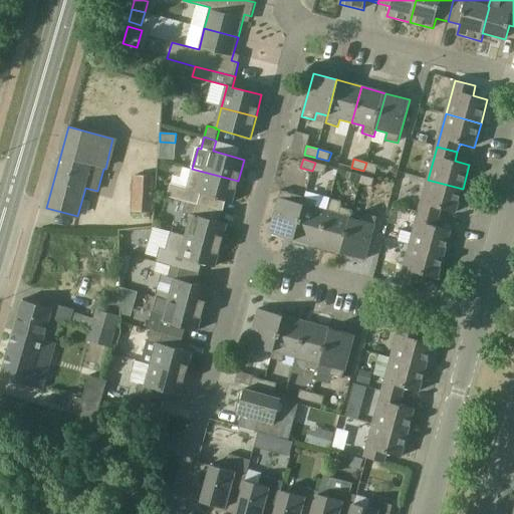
[(327,166),(315,163),(312,171),(324,175),(327,166)]
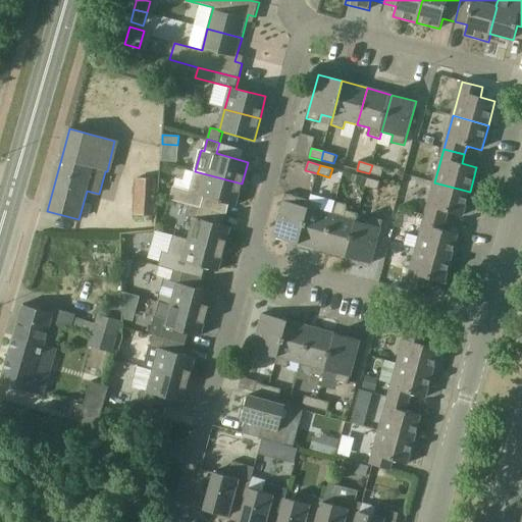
[(372,165),(369,173),(381,176),(384,168),(372,165)]
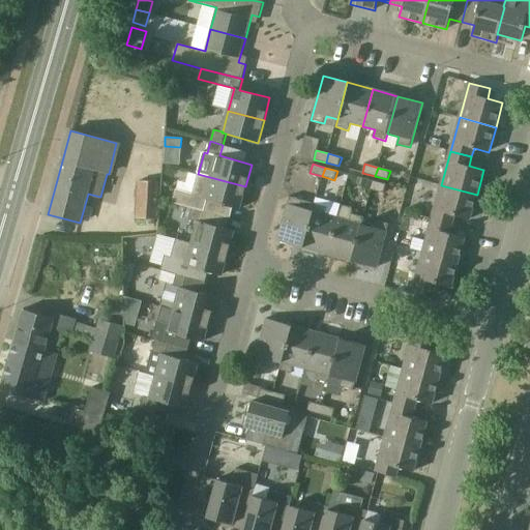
[(172,203),(192,208),(193,207),(230,217),(232,207),(239,209),(245,186),(198,174),(193,194),(176,188),(172,203)]
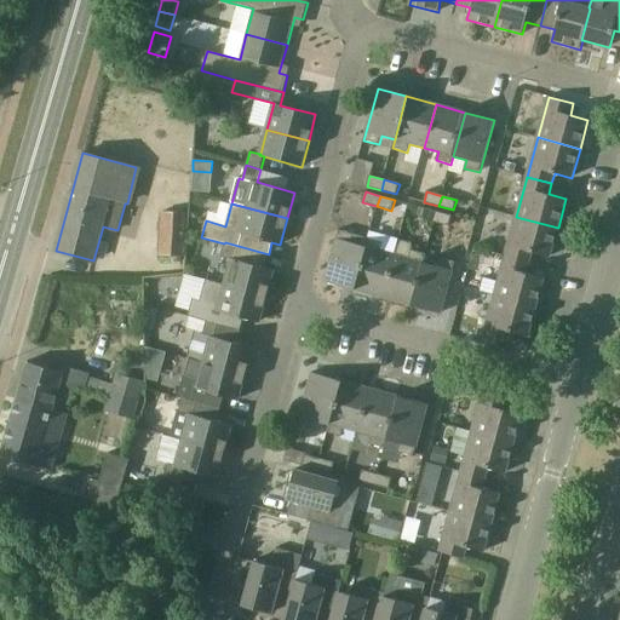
[(435,222),(437,212),(423,207),(419,218),(435,222)]
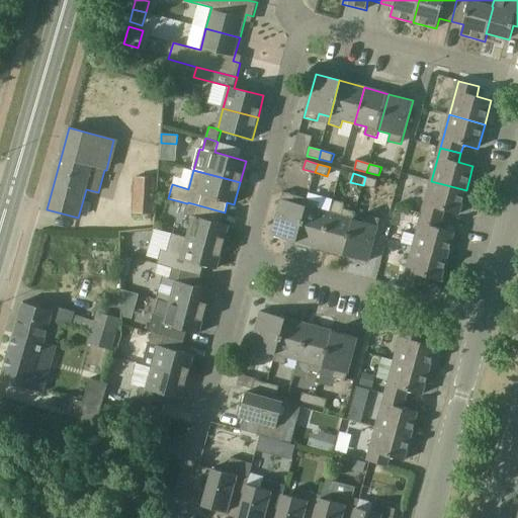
[(134,212),(153,214),(155,177),(136,176),(134,212)]
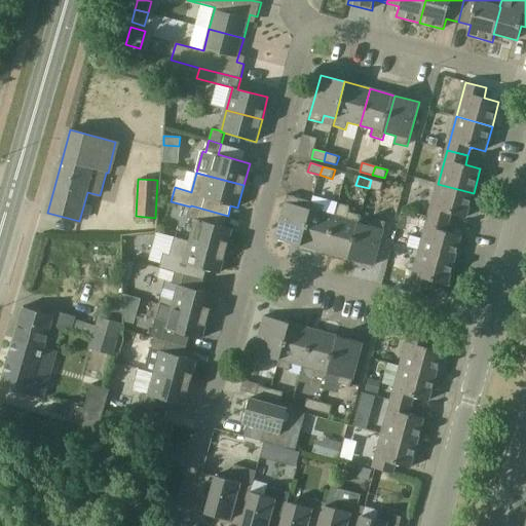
[(383,183),(371,180),(369,188),(381,192),(383,183)]
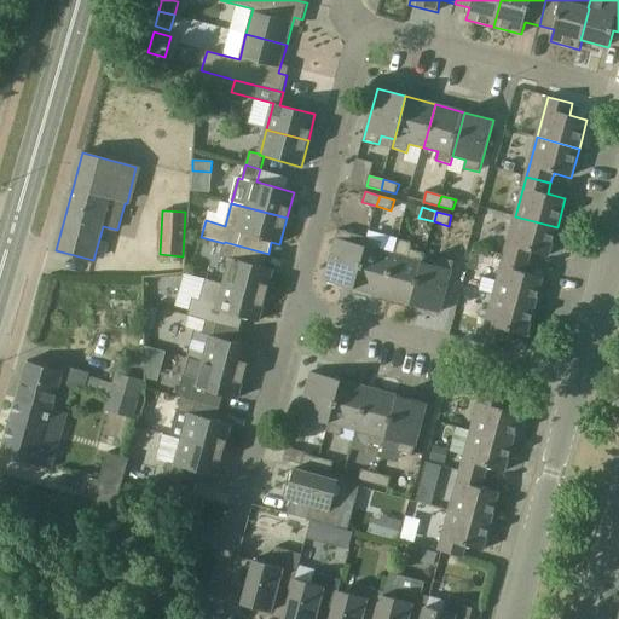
[(515,217),(504,255),(528,262),(532,252),(549,256),(557,227),(515,217)]
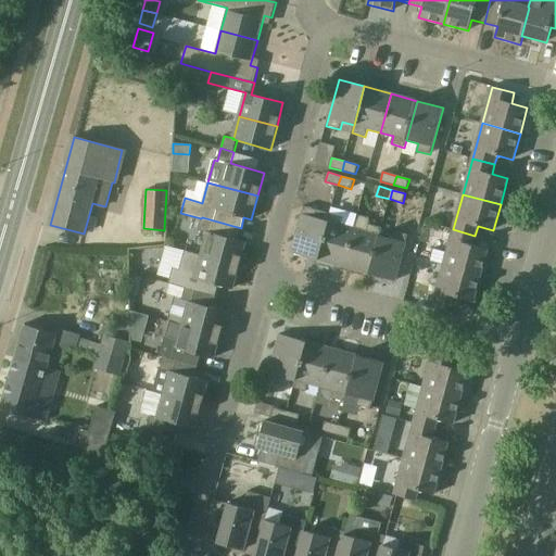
[(291,253),(317,260),(328,222),(316,218),(318,211),(304,206),(291,253)]
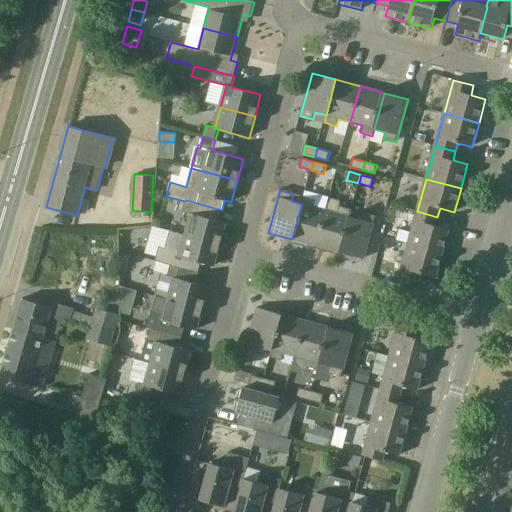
[(304,197),(302,204),(292,239),(316,246),(326,210),(315,207),(317,200),(304,197)]
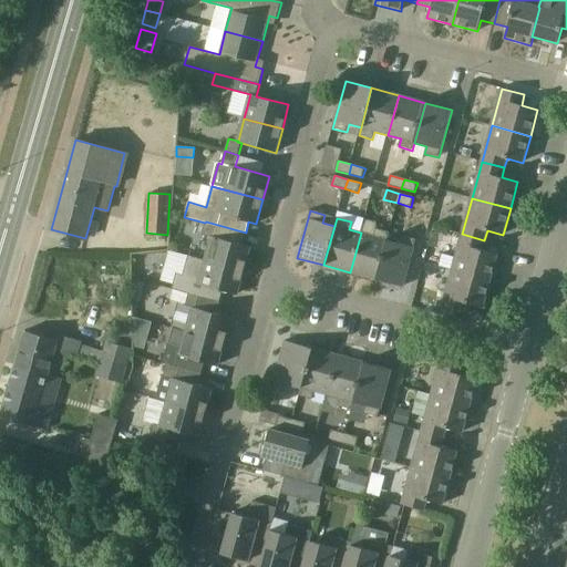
[(205,260),(244,270),(250,247),(243,245),(246,233),(206,222),(205,223),(202,235),(212,237),(205,260)]
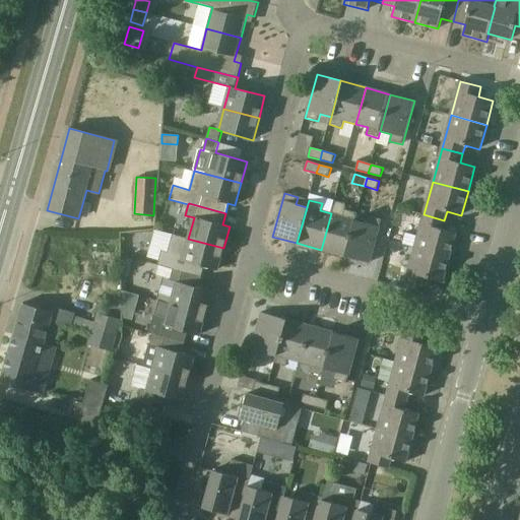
[(331,213),(321,250),(346,256),(355,220),(358,213),(344,209),(343,216),(331,213)]
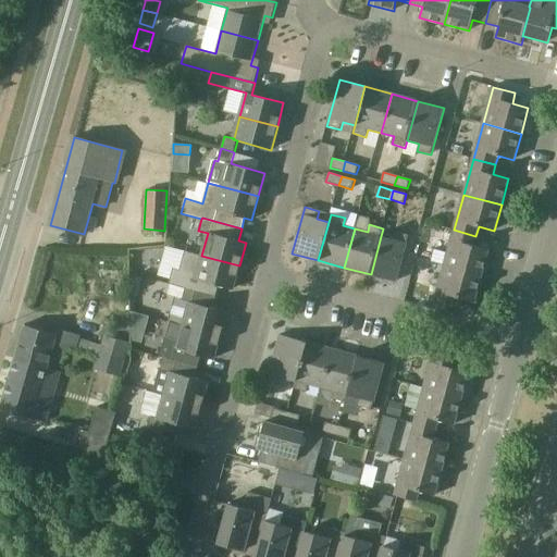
[(454,230),(444,265),(482,276),(489,250),(473,246),(475,236),(454,230)]
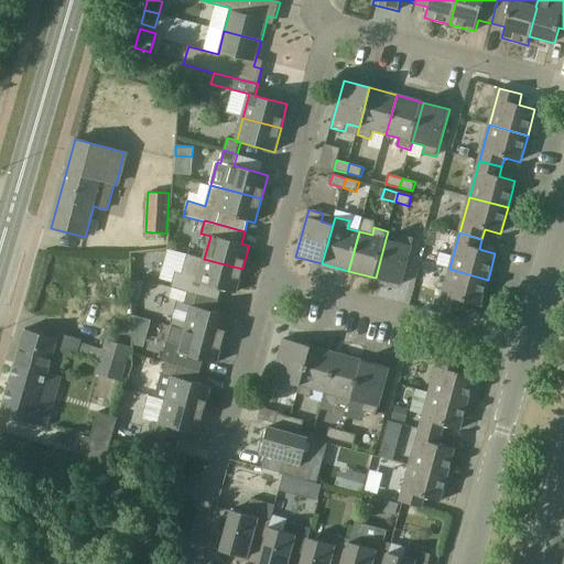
[(386,239),(376,278),(401,285),(414,238),(400,235),(398,242),(386,239)]
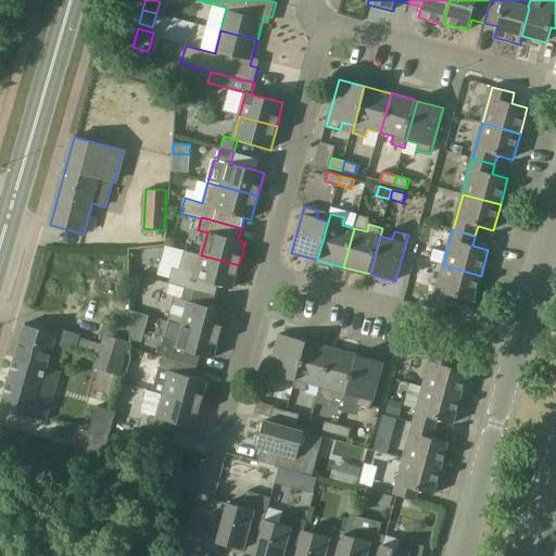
[(168,283),(185,288),(215,297),(218,285),(232,289),(239,265),(201,255),(185,251),(179,269),(173,268),(168,283)]
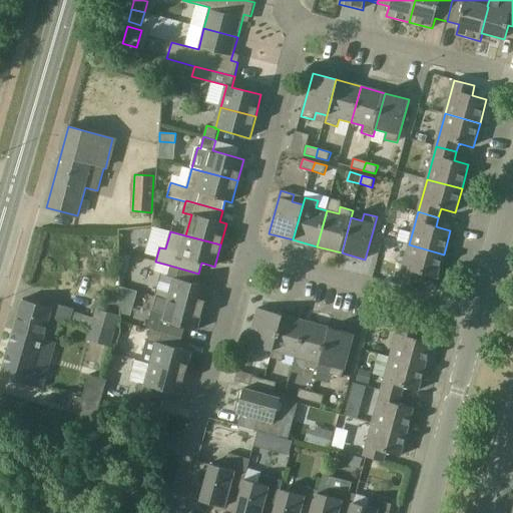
[(409,244),(400,278),(420,284),(423,275),(437,279),(444,254),(409,244)]
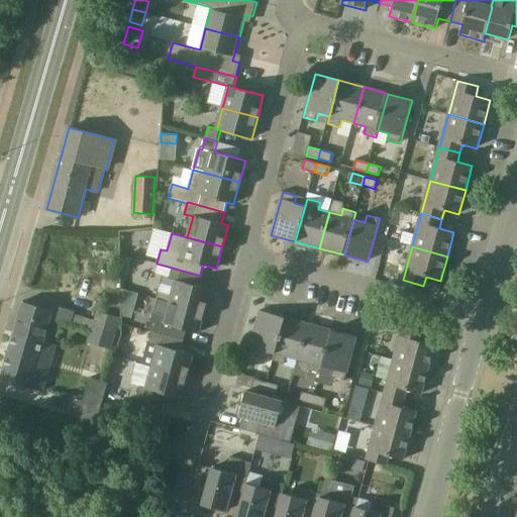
[(146,287),(153,264),(128,254),(120,278),(146,287)]
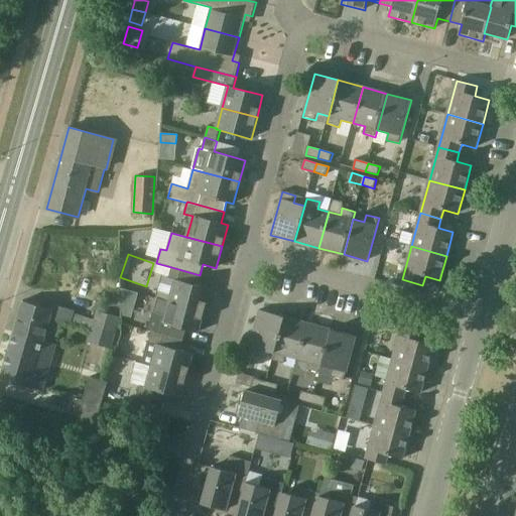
[(157,298),(169,301),(205,310),(211,289),(197,285),(200,275),(171,267),(169,278),(163,276),(157,298)]
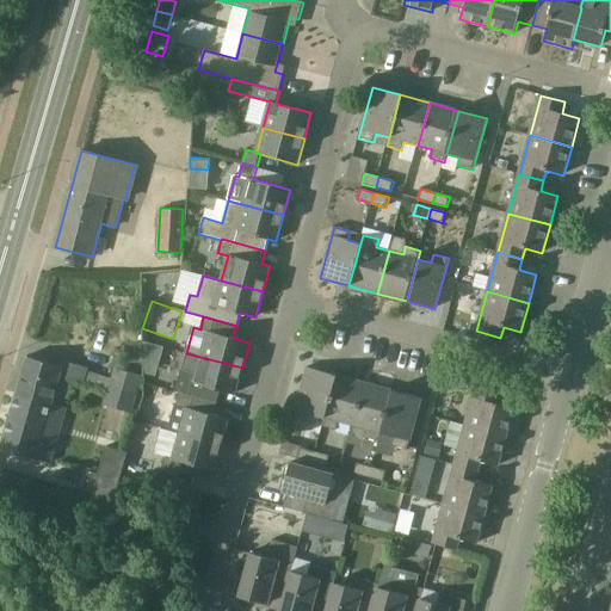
[(144,344),(141,374),(172,377),(176,347),(144,344)]
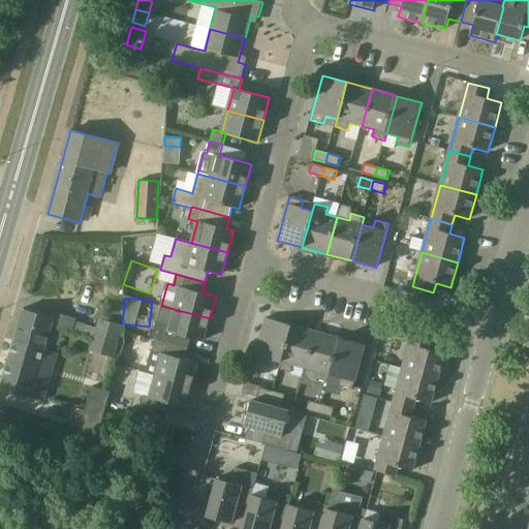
[(14,340),(44,348),(47,342),(49,334),(62,338),(64,330),(73,333),(78,319),(54,312),(53,317),(24,309),(14,340)]
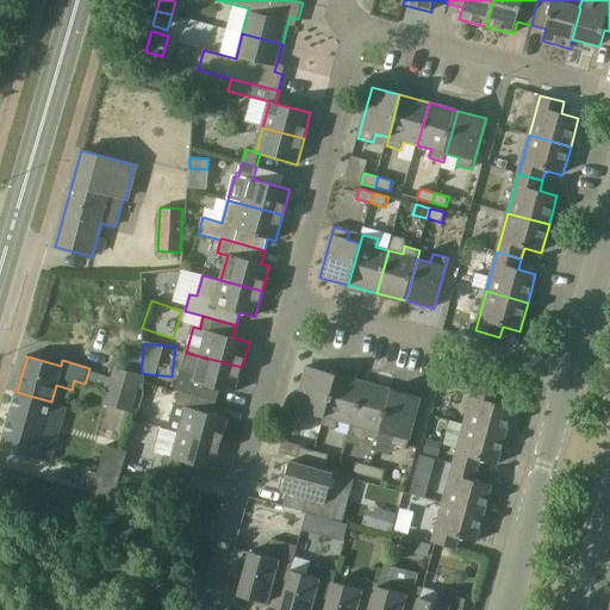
[(194,396),(217,402),(221,390),(235,393),(242,367),(200,356),(195,372),(181,368),(175,391),(180,392),(194,396)]
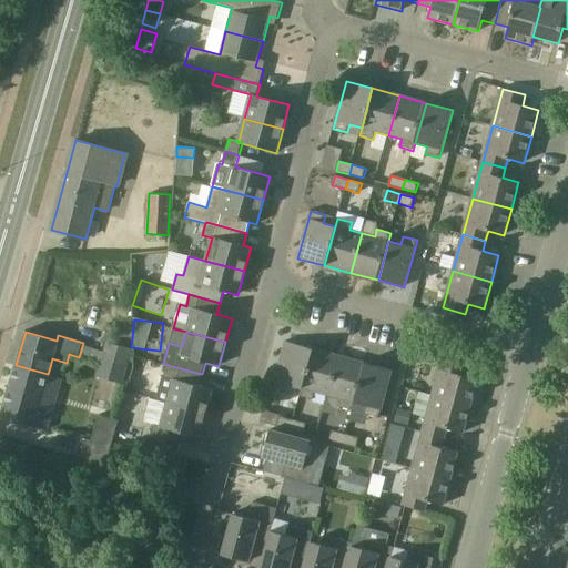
[(290,385),(302,388),(312,348),(286,342),(273,388),(287,393),(290,385)]
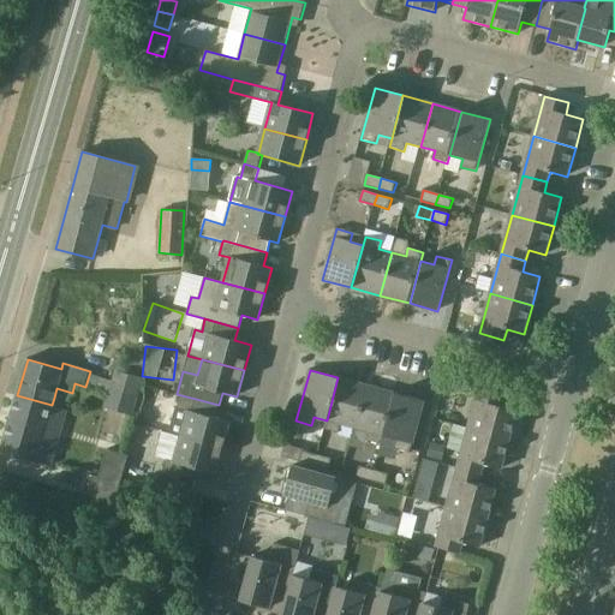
[(111,393),(112,389),(137,396),(143,378),(117,371),(114,382),(100,377),(96,389),(111,393)]
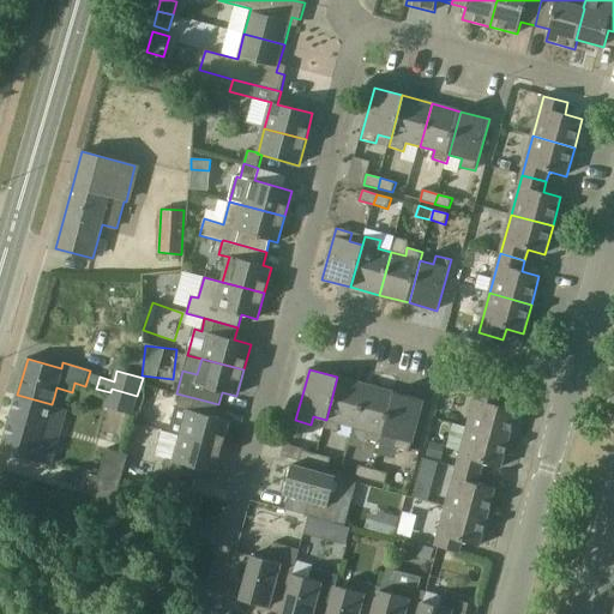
[(337,377),(326,420),(324,428),(338,432),(341,425),(355,428),(367,385),(337,377)]
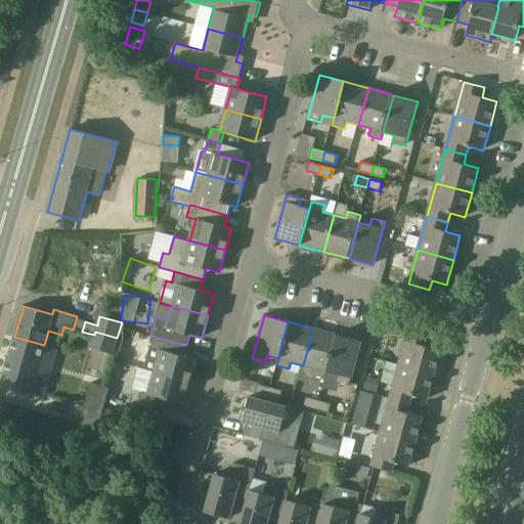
[(380,326),(378,334),(388,337),(390,330),(380,326)]
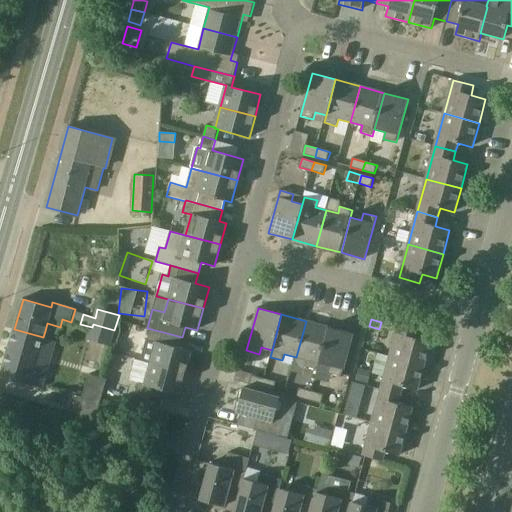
[(306,321),(296,357),(308,360),(306,367),(318,370),(320,363),(330,328),(306,321)]
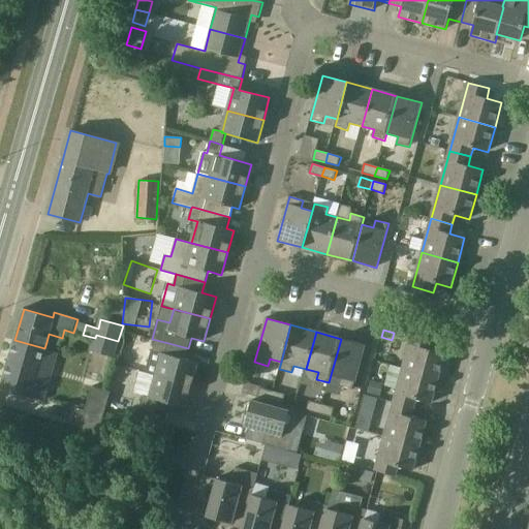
[(62,338),(49,334),(47,342),(60,346),(62,338)]
